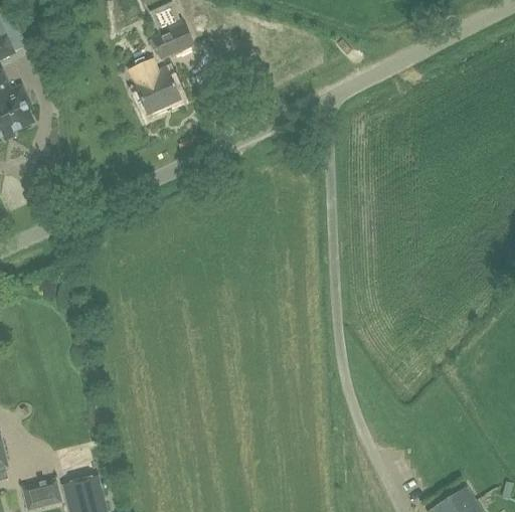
[(162,28),(184,18),(177,3),(155,13),(162,28)]
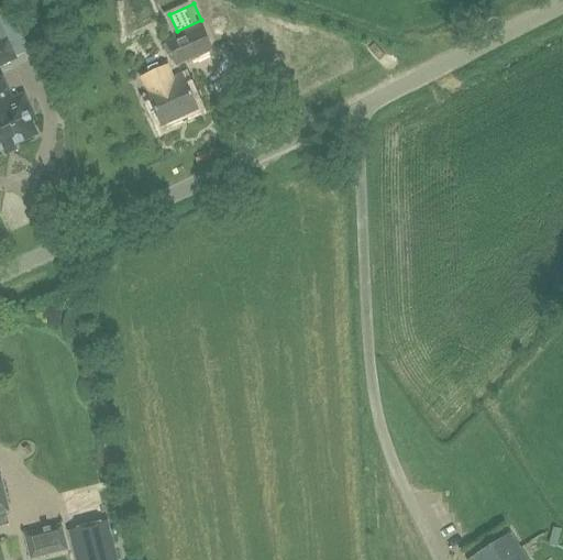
[(178,65),(213,50),(203,26),(168,42),(178,65)]
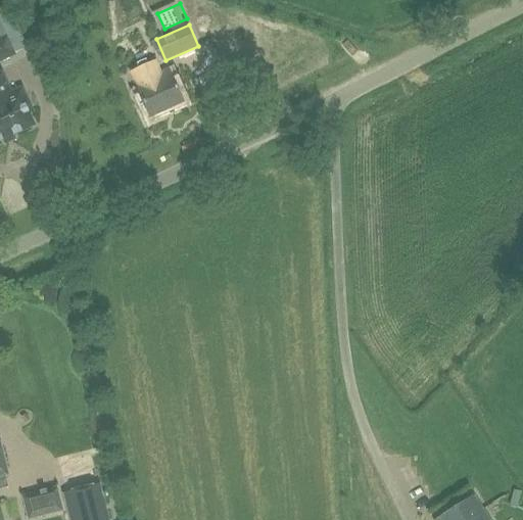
[(0,58),(13,52),(6,36),(0,38),(0,58)]
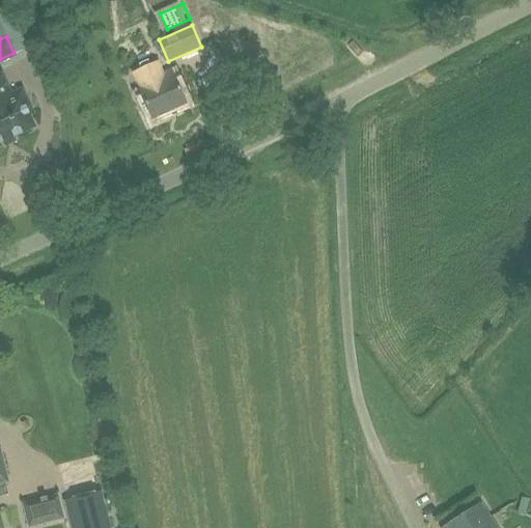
[(164,112),(187,102),(171,67),(156,75),(159,80),(139,88),(148,109),(143,111),(149,124),(166,116),(164,112)]
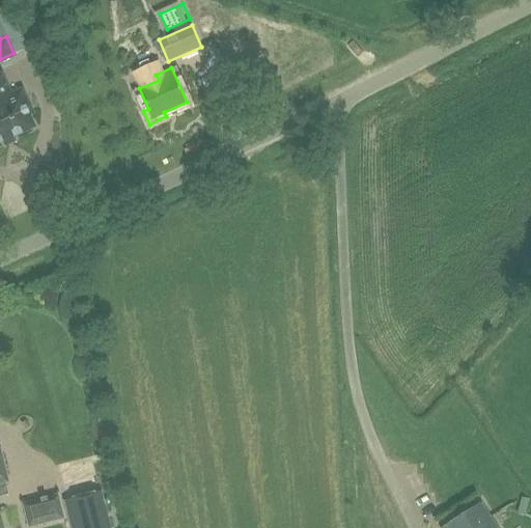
[(1,73),(0,73),(0,140),(34,124),(26,107),(30,106),(22,88),(11,93),(1,73)]
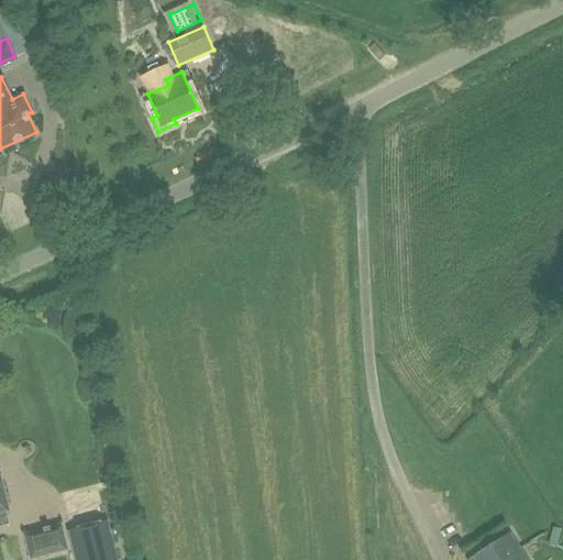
[(0,511),(10,508),(0,472),(0,511)]
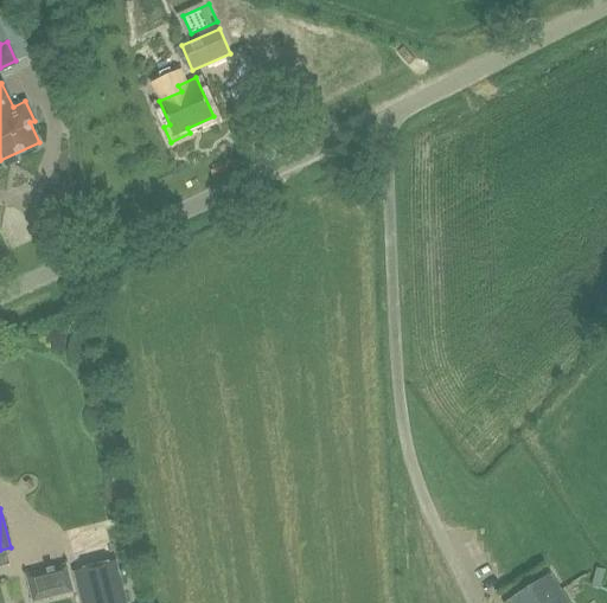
[(125,602),(114,560),(72,571),(80,602),(125,602)]
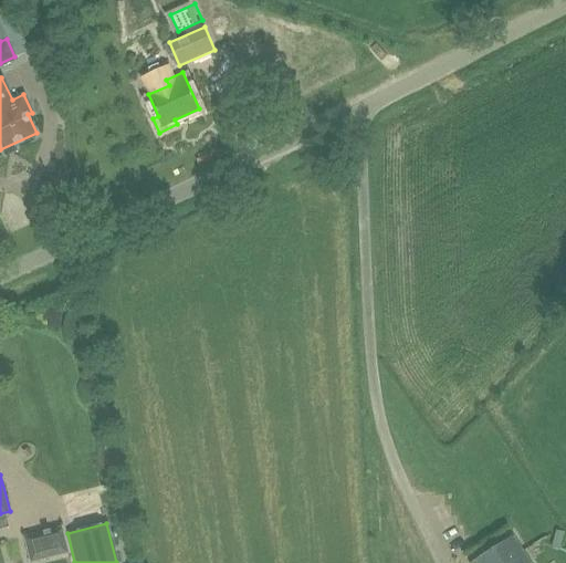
[(24,535),(31,560),(67,551),(62,525),(24,535)]
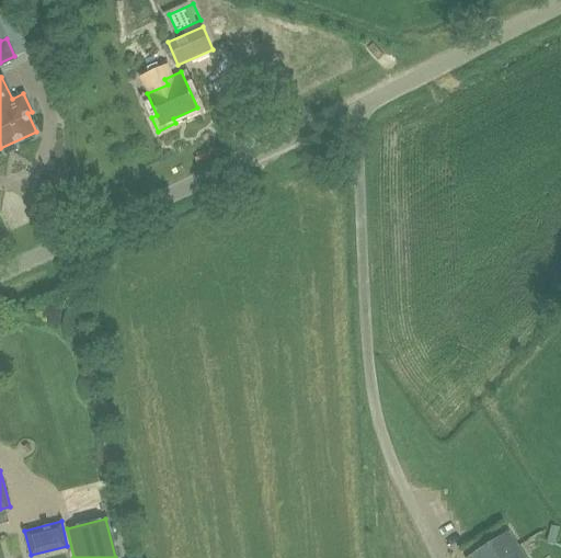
[(550,524),(545,542),(553,544),(559,526),(550,524)]
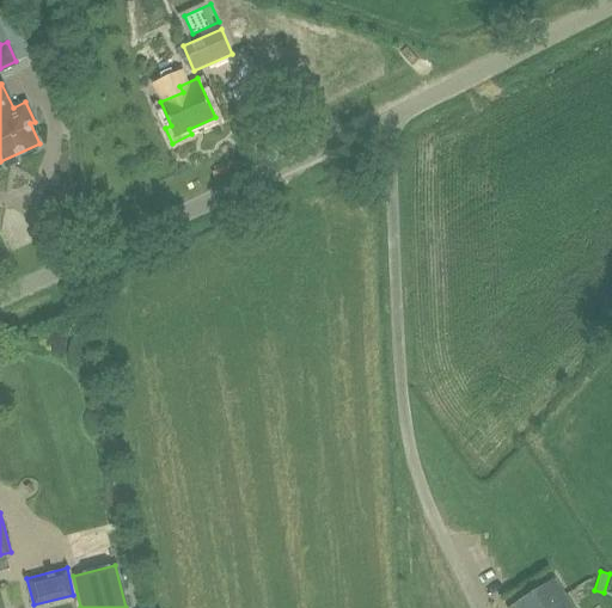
[(508,607),(574,607),(555,577),(508,607)]
